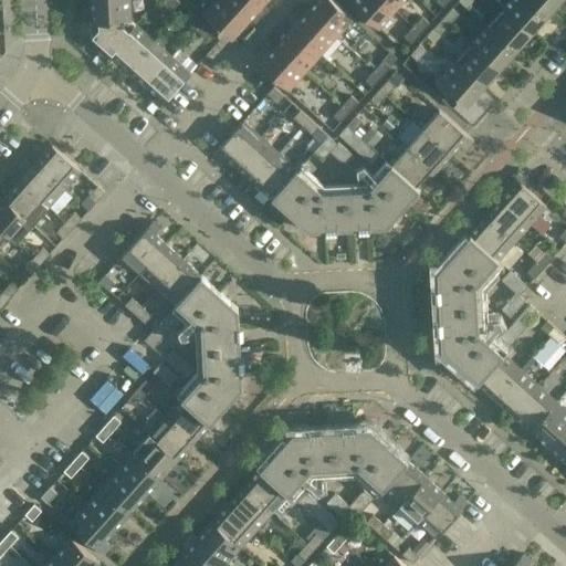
[(129,0),(91,0),(93,23),(98,22),(132,20),(129,0)]
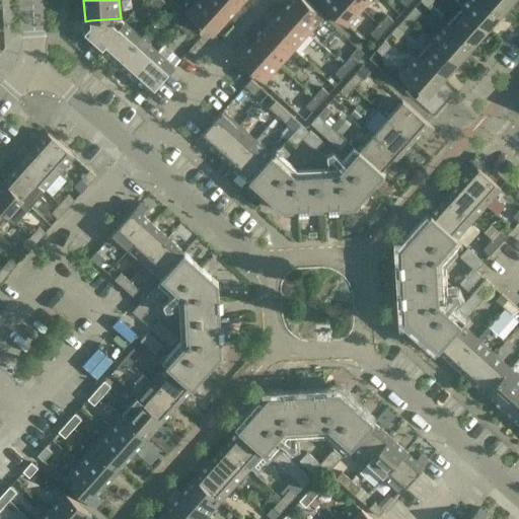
[(153,14),(164,1),(162,0),(149,0),(144,6),(153,14)]
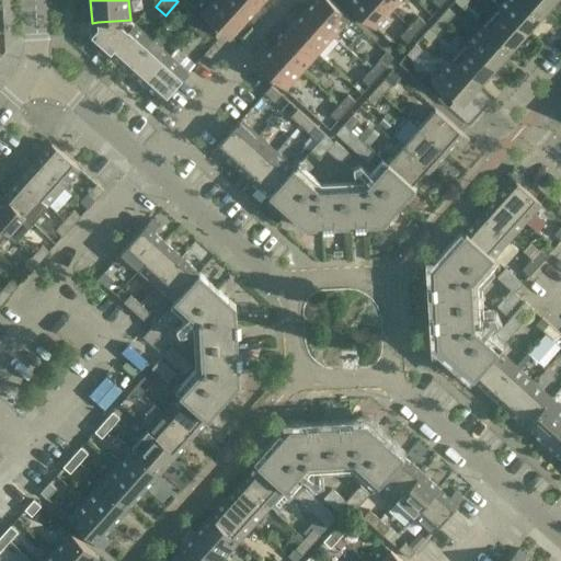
[(245,21),(222,0),(213,0),(201,13),(229,38),(245,21)]
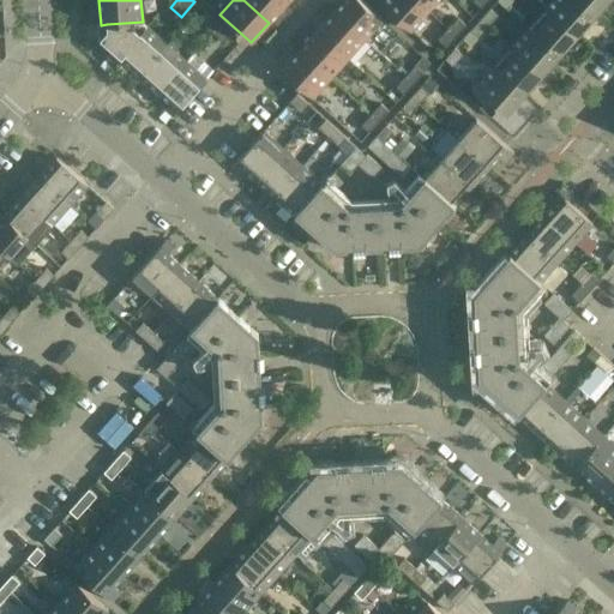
[(287,4),(282,0),(244,0),(269,23),(287,4)]
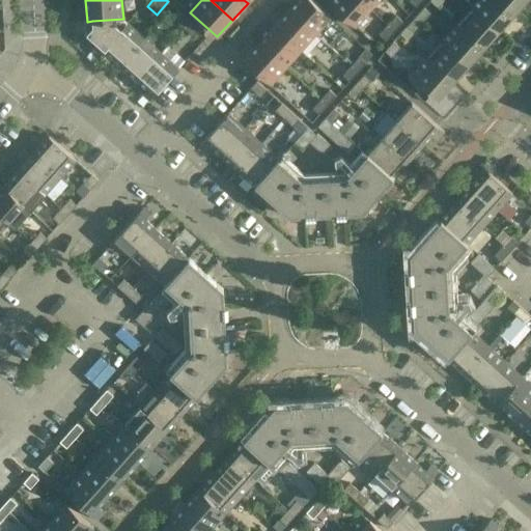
[(331,17),(312,0),(298,0),(289,9),(315,34),(331,17)]
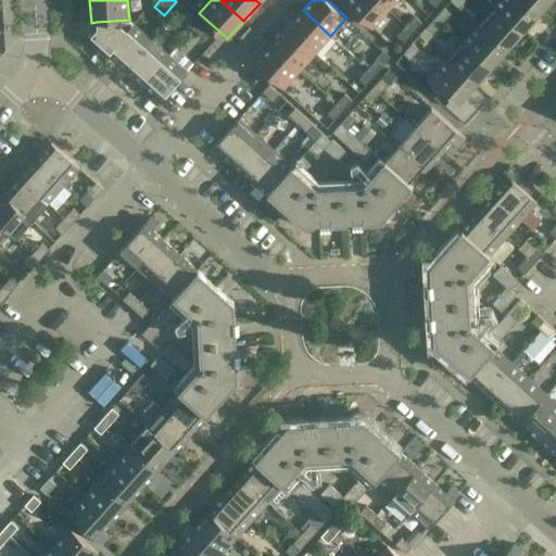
[(388,9),(377,0),(344,0),(343,2),(371,27),(388,9)]
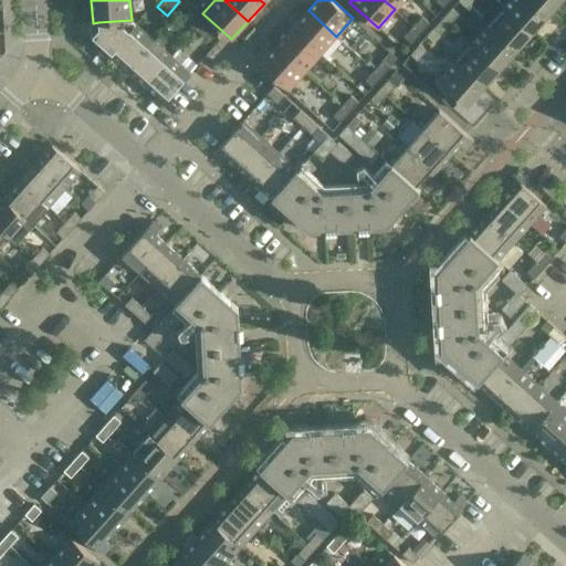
[(402,0),(384,0),(395,9),(402,0)]
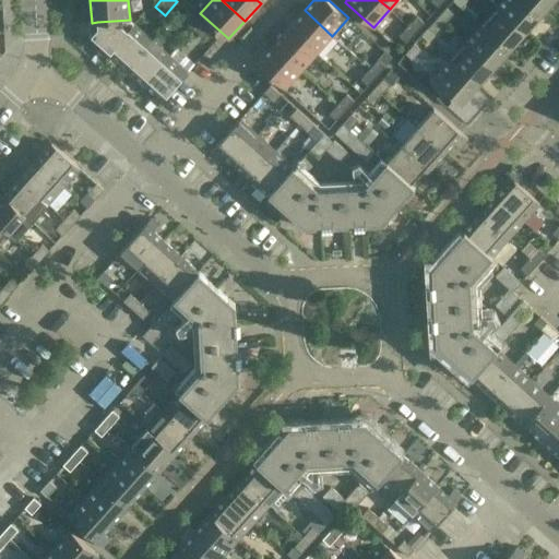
[(540,15),(523,0),(502,0),(496,8),(524,33),(540,15)]
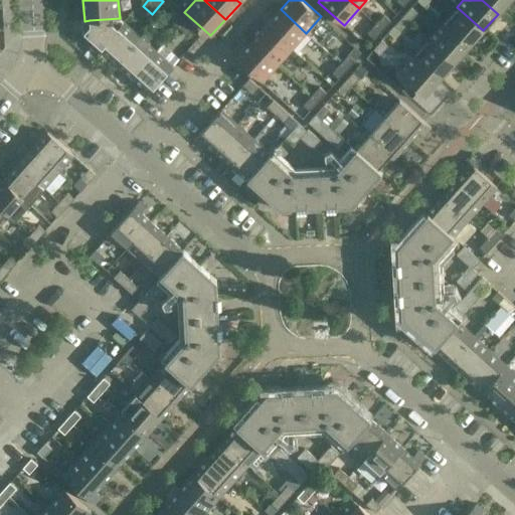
[(509,0),(482,0),(498,14),(509,0)]
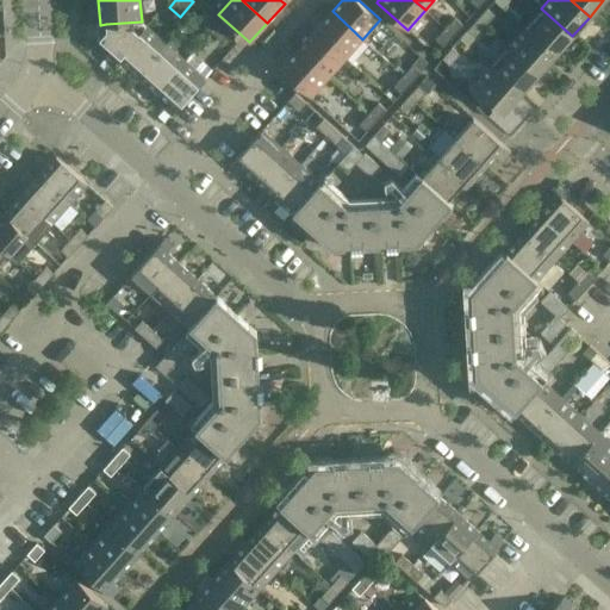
[(495,16),(487,8),(477,19),(485,26),(495,16)]
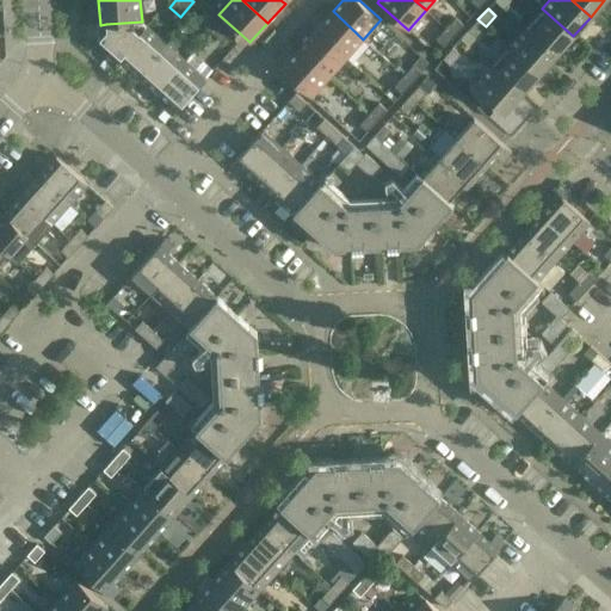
[(573,36),(542,8),(525,28),(556,55),(573,36)]
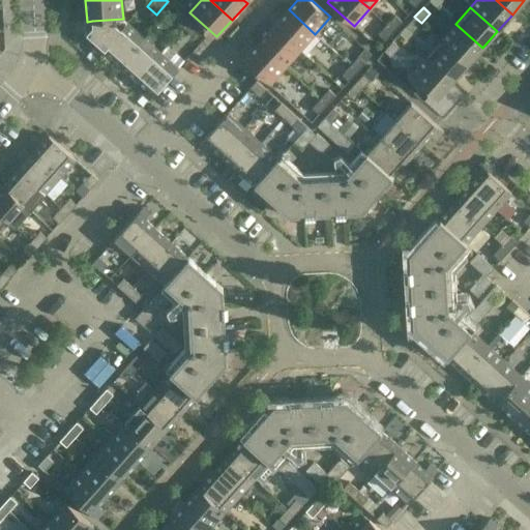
[(315,34),(289,9),(273,27),(300,51),(315,34)]
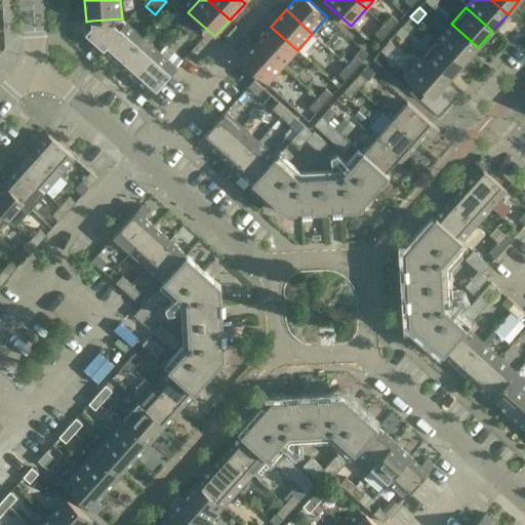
[(191,36),(197,29),(178,12),(172,19),(191,36)]
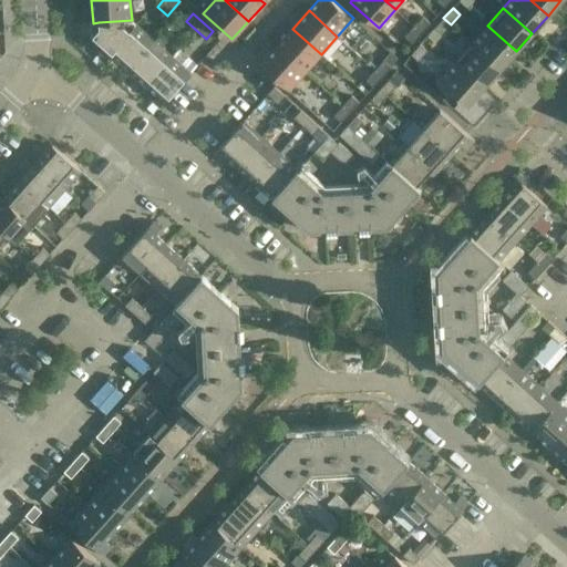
[(421,33),(430,22),(423,17),(414,27),(421,33)]
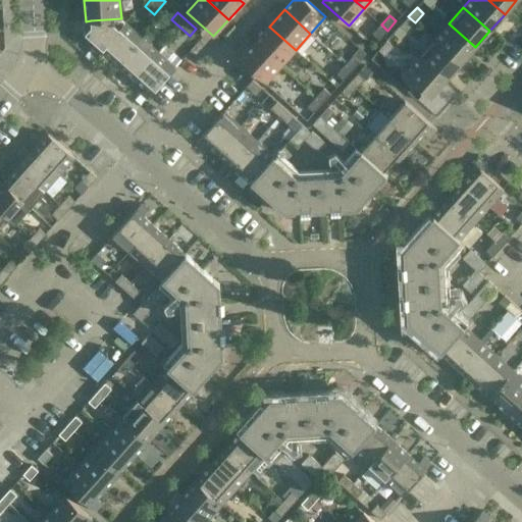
[(407,31),(415,22),(408,16),(401,24),(407,31)]
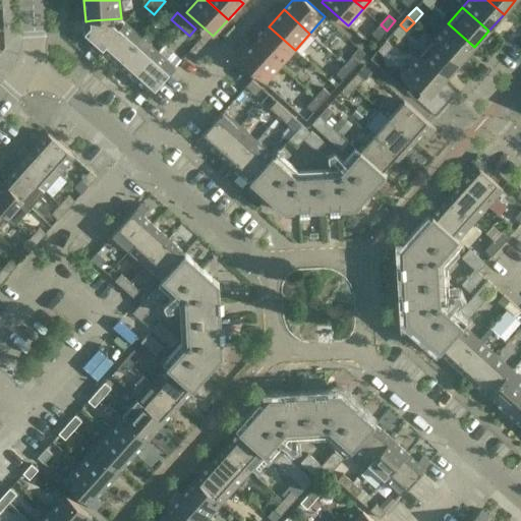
[(91,20),(91,25),(84,33),(96,43),(90,50),(97,56),(103,50),(102,49),(125,22),(121,18),(91,20)]
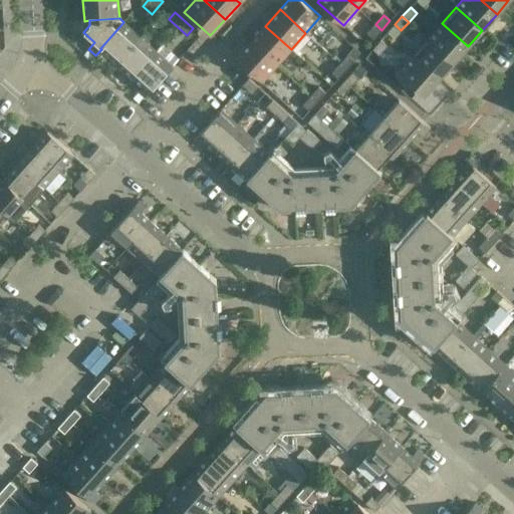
[(100,48),(101,49),(116,62),(140,36),(123,22),(100,48)]
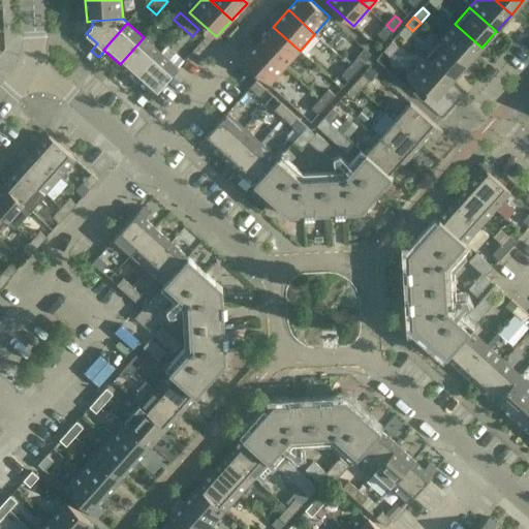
[(481,48),(455,24),(440,40),(466,64),(481,48)]
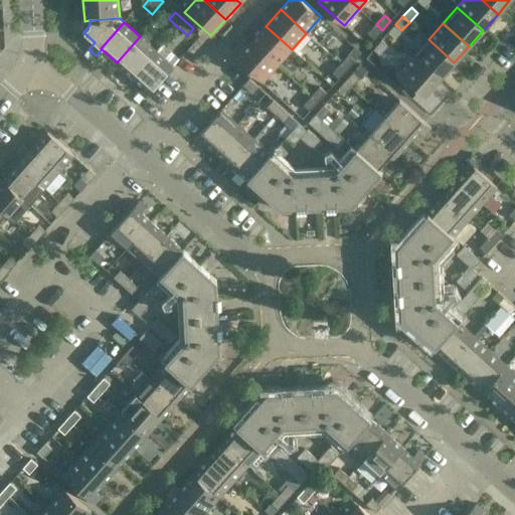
[(382,30),(376,24),(368,33),(374,39),(382,30)]
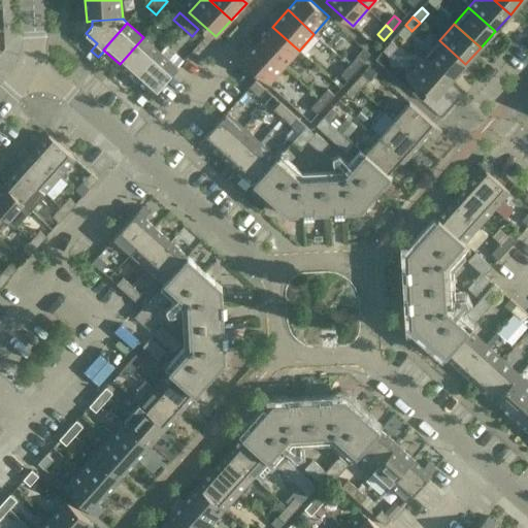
[(299,51),(272,27),(258,43),(285,67),(299,51)]
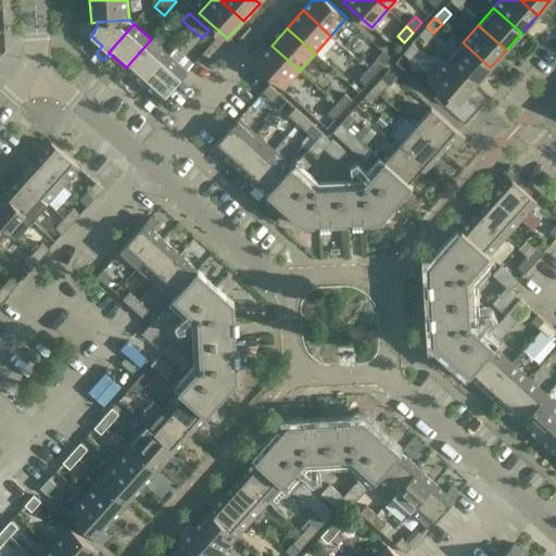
[(151,39),(126,67),(143,84),(169,55),(151,39)]
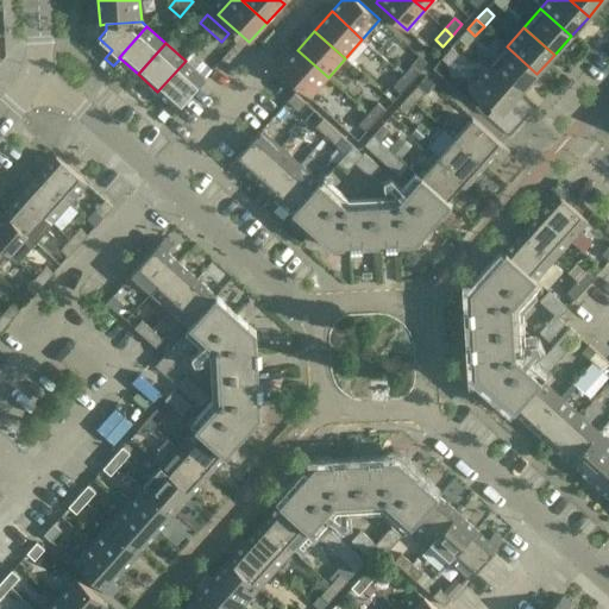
[(537,74),(507,46),(489,66),(520,93),(537,74)]
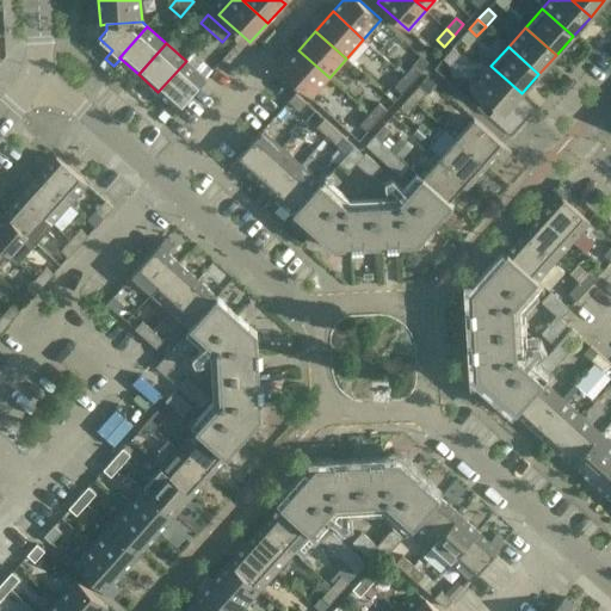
[(452,48),(443,59),(451,66),(461,54),(452,48)]
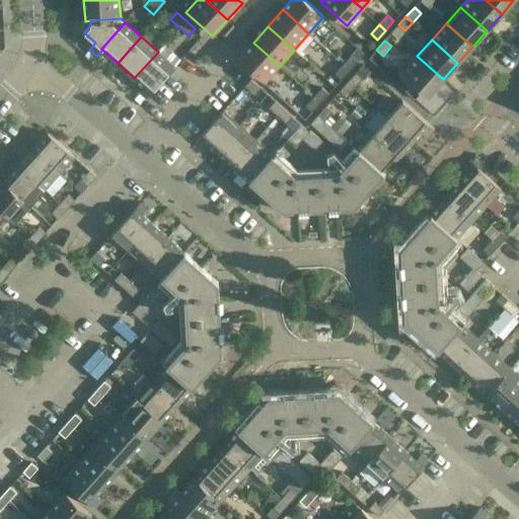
[(280,66),(253,43),(238,59),(265,82),(280,66)]
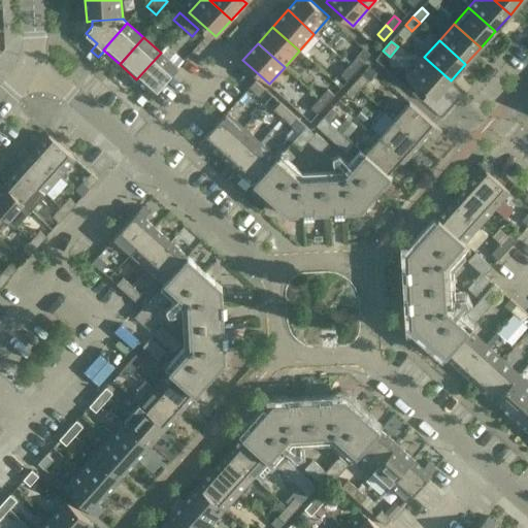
[(161,53),(136,79),(146,88),(141,93),(149,100),(177,68),(161,53)]
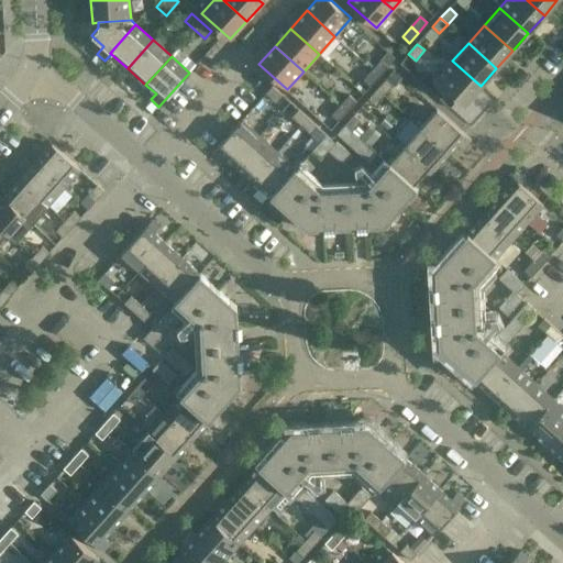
[(379,76),(388,66),(382,59),(372,69),(379,76)]
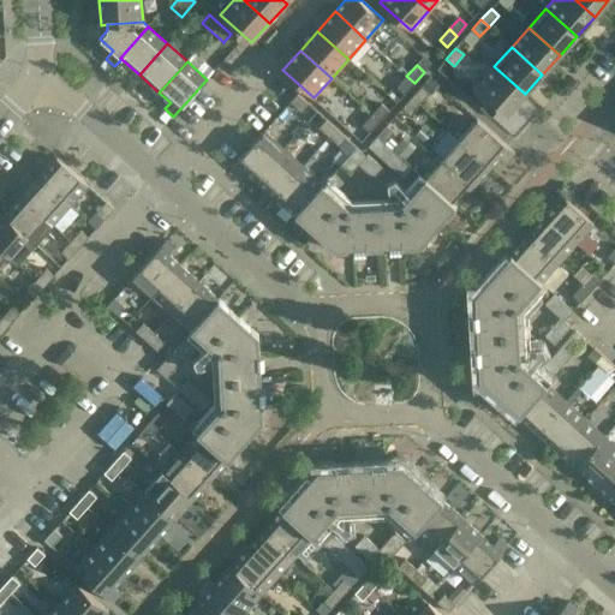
[(525,94),(494,66),(476,87),(507,114),(525,94)]
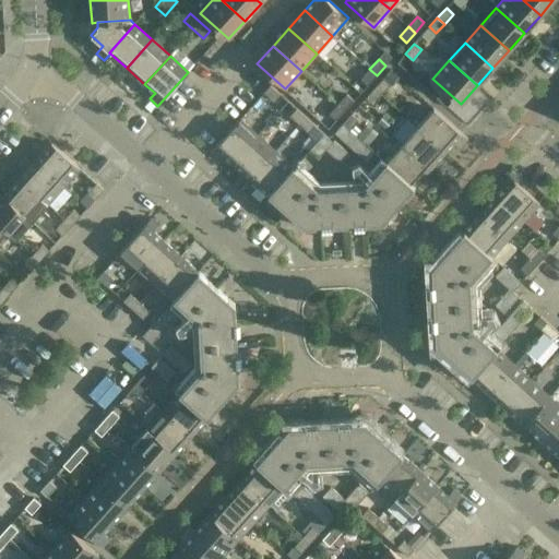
[(377,75),(369,69),(360,79),(368,85),(377,75)]
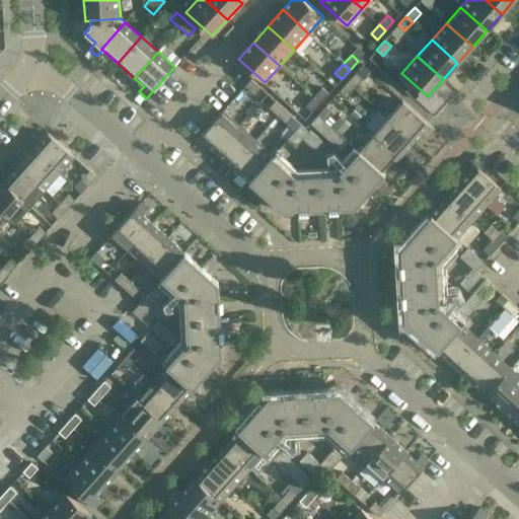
[(362,78),(356,72),(347,81),(354,87),(362,78)]
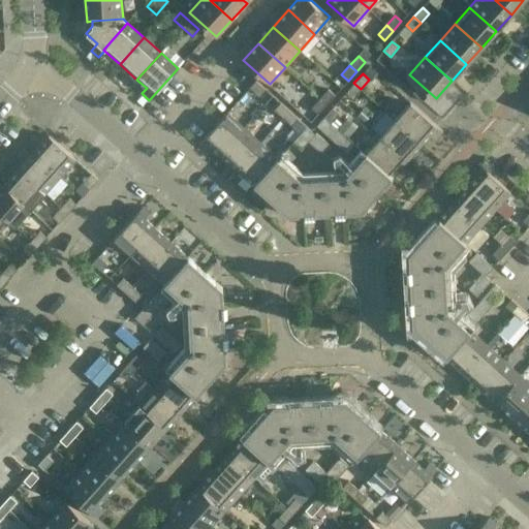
[(259,96),(266,89),(256,81),(250,87),(259,96)]
